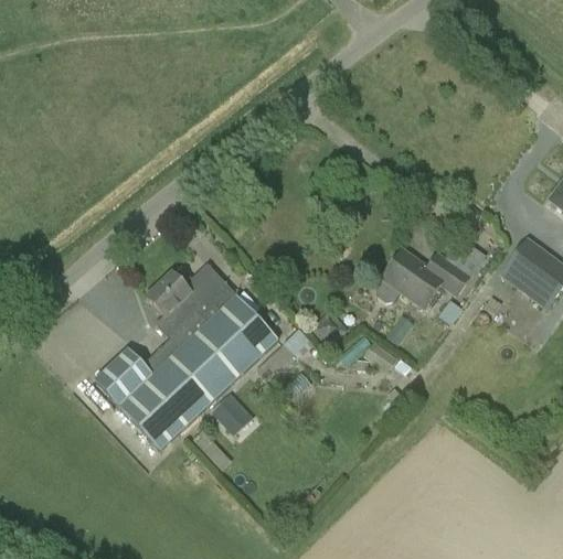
[(562,186),(551,202),(562,210),(562,186)]
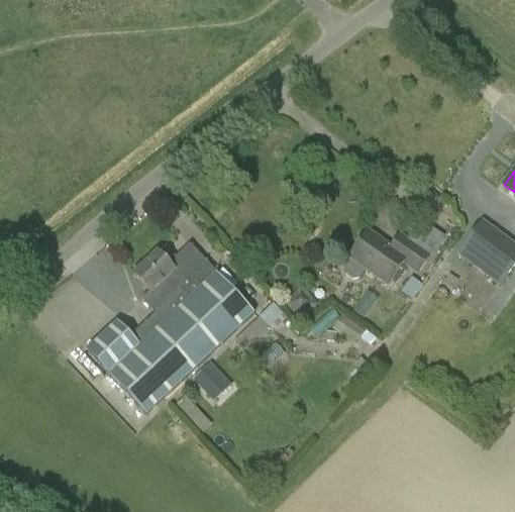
[(460,250),(502,282),(514,264),(514,251),(479,225),(460,250)]
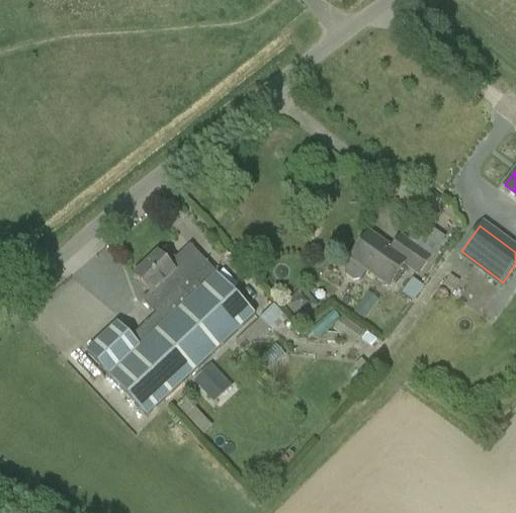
[(395,246),(371,230),(352,257),(346,266),(347,273),(354,278),(361,277),(367,268),(389,283),(406,259),(420,269),(431,254),(403,234),(395,246)]
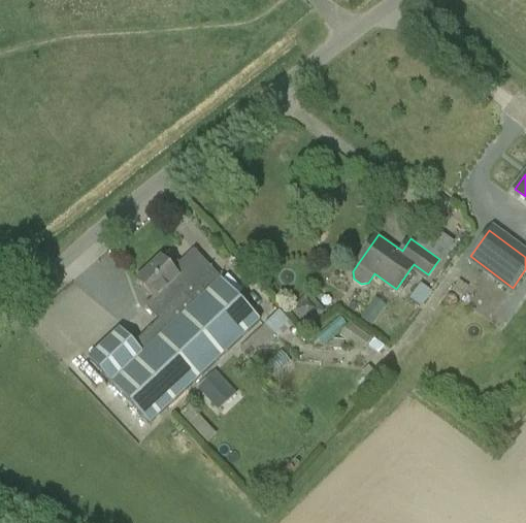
[(223,279),(193,249),(182,259),(181,260),(178,258),(170,265),(162,256),(139,278),(155,294),(146,302),(169,328),(223,279)]
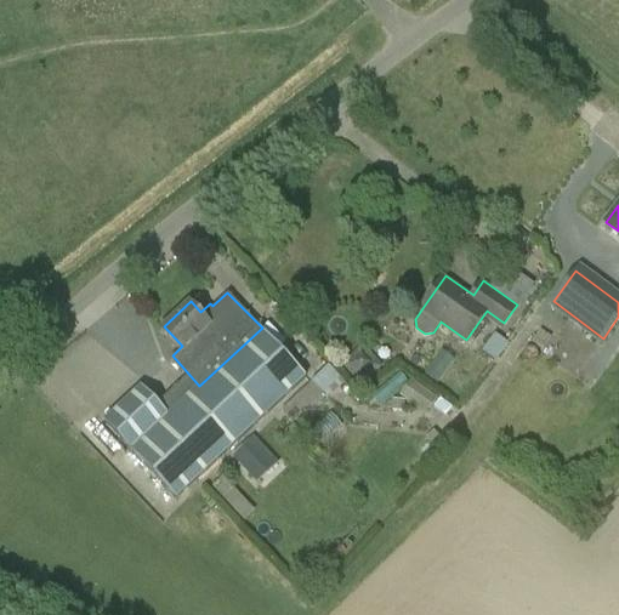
[(276,400),(290,386),(305,374),(262,328),(199,386),(168,416),(152,431),(196,477),(276,400)]
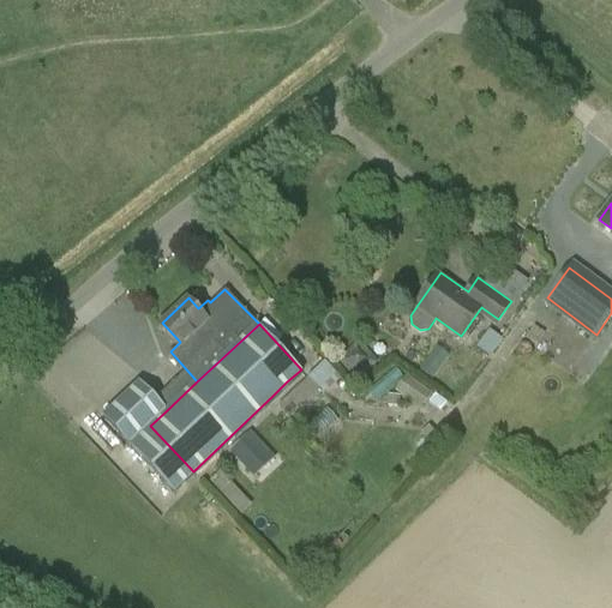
[(478,344),(490,353),(503,335),(491,326),(478,344)]
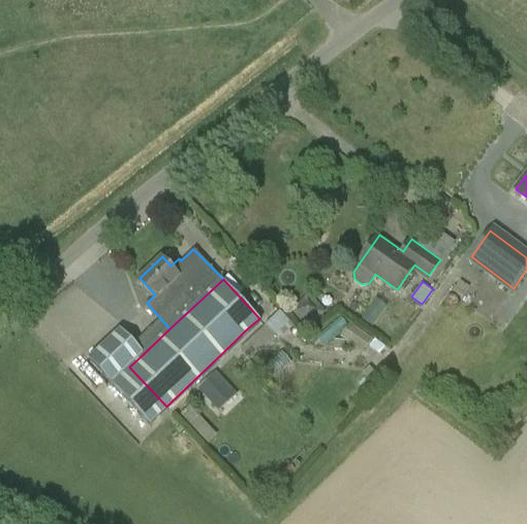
[(328,309),(311,290),(292,307),(309,326),(328,309)]
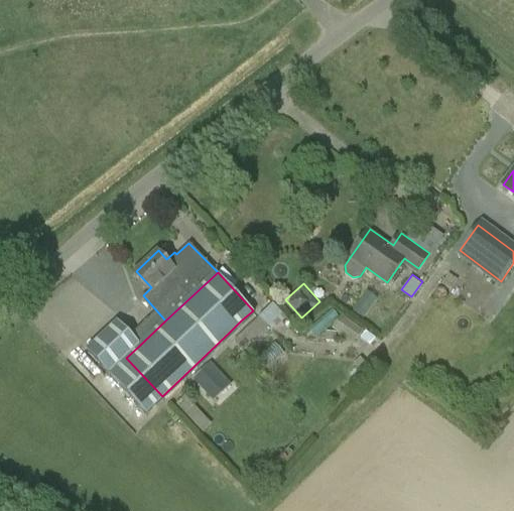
[(285,315),(272,302),(234,339),(241,347),(249,340),(252,343),(269,326),(272,329),(285,315)]
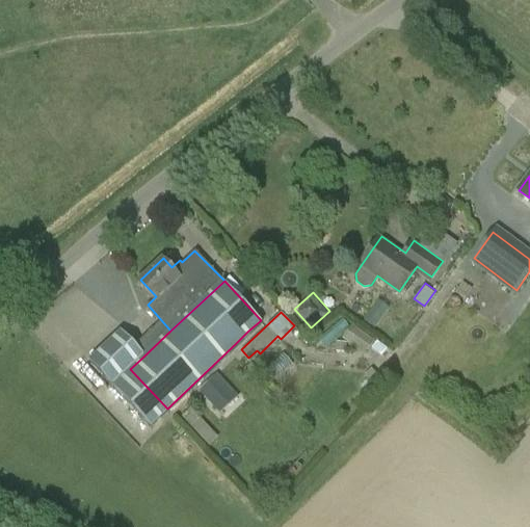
[(343,335),(366,351),(376,337),(353,320),(343,335)]
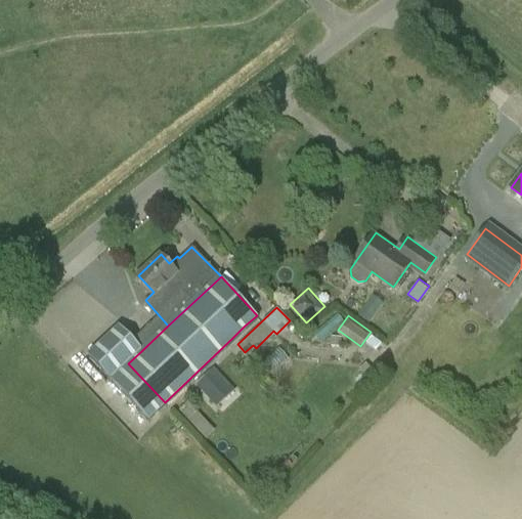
[(141,351),(118,327),(90,353),(150,416),(165,402),(128,363),(141,351)]
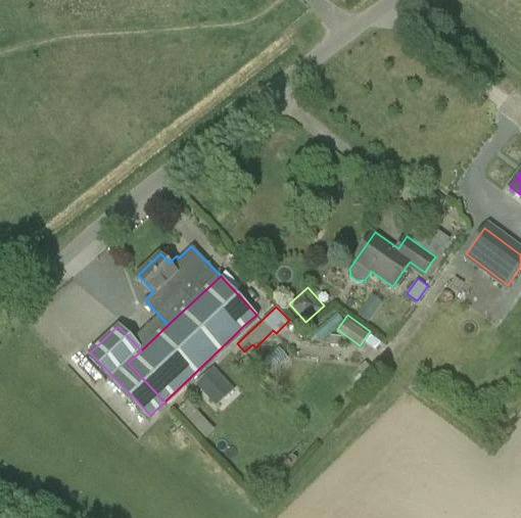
[(341,334),(333,333),(332,342),(340,343),(341,334)]
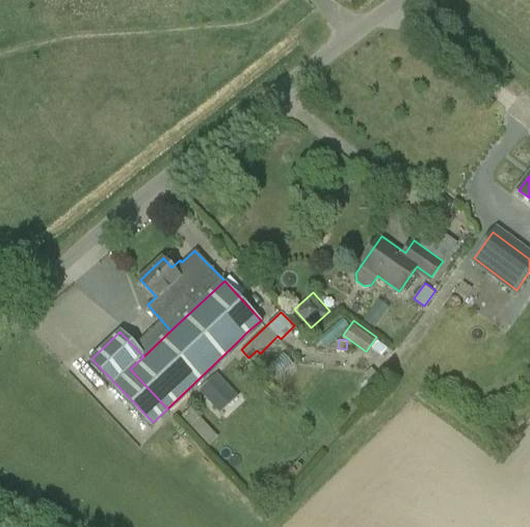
[(221,411),(240,394),(218,370),(200,388),(221,411)]
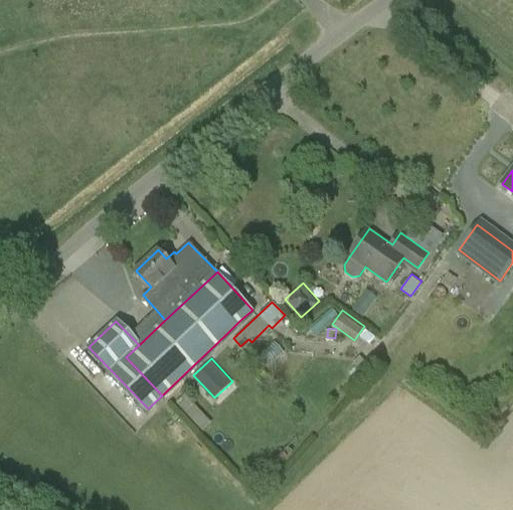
All buildings are outlined.
